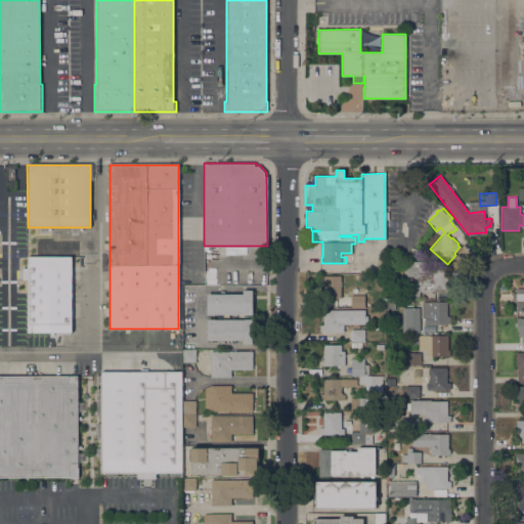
[(28,257),(72,257),(72,333),(28,333),(28,257)]
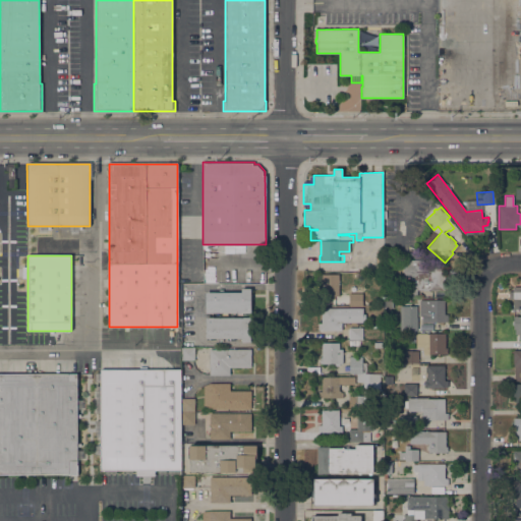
[(372,259),(372,270),(346,271),(346,261),(372,259)]
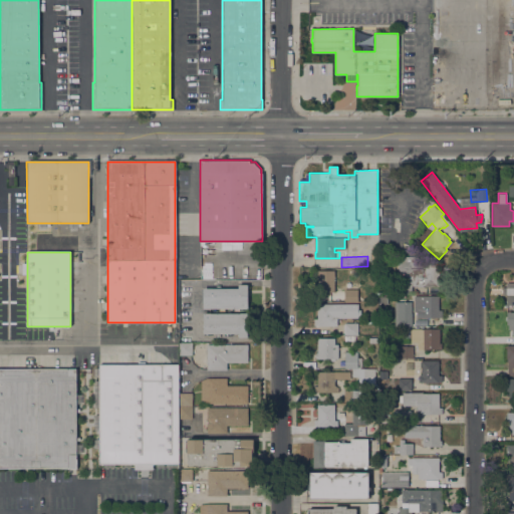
[(438,282),(441,282),(441,286),(418,286),(412,285),(412,293),(398,293),(398,281),(405,281),(405,273),(398,273),(398,256),(414,256),(414,268),(425,268),(425,264),(439,264),(438,282)]
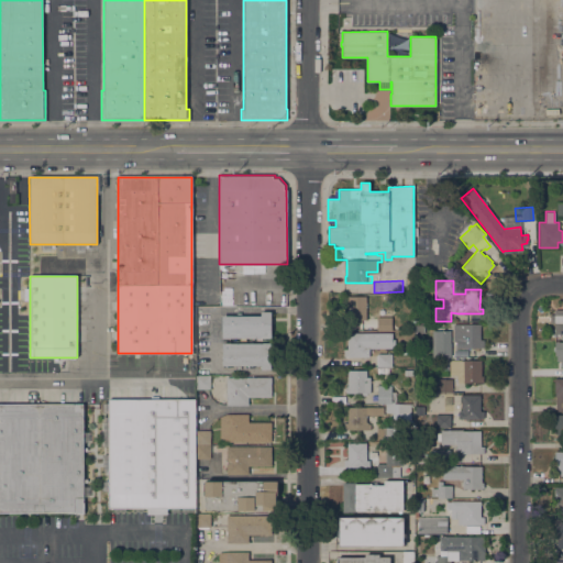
[(366,319),(348,319),(348,297),(366,297),(366,319)]
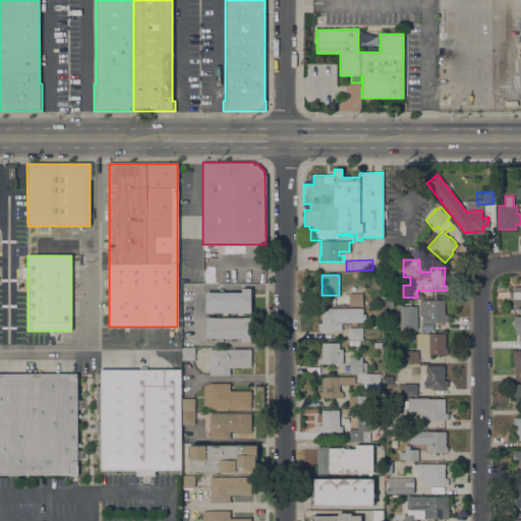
[(520,286),(520,309),(518,309),(518,312),(510,312),(510,307),(513,307),(513,298),(509,298),(509,291),(513,291),(513,286),(520,286)]
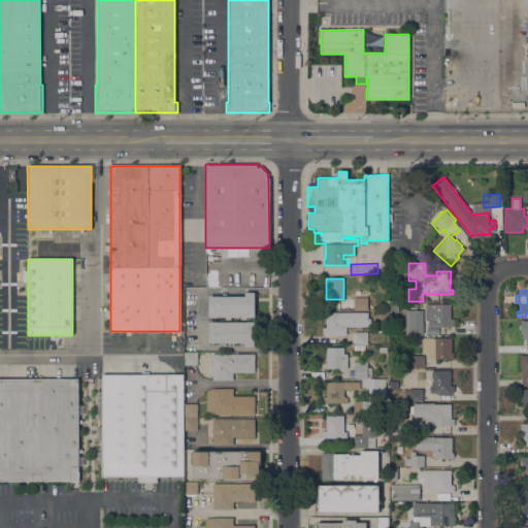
[(208,296),(222,296),(222,293),(226,293),(226,296),(244,296),(244,292),(254,292),(254,317),(208,317),(208,296)]
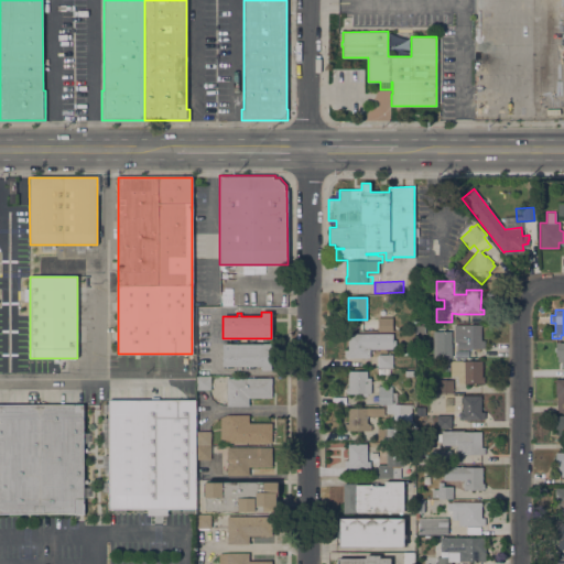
[(392,317),(392,331),(378,331),(378,317),(392,317)]
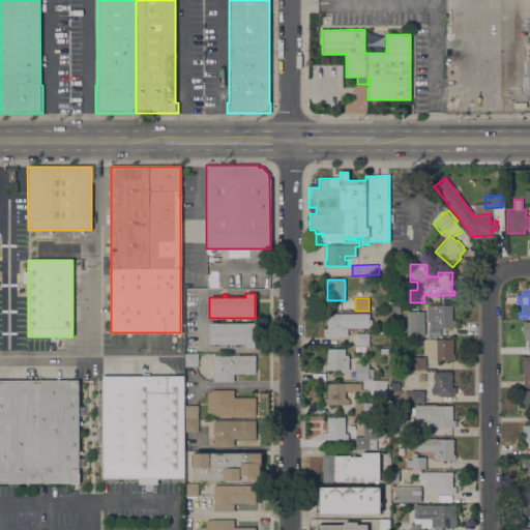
[(452,304),(452,320),(455,320),(455,327),(429,327),(429,321),(427,321),(427,305),(452,304)]
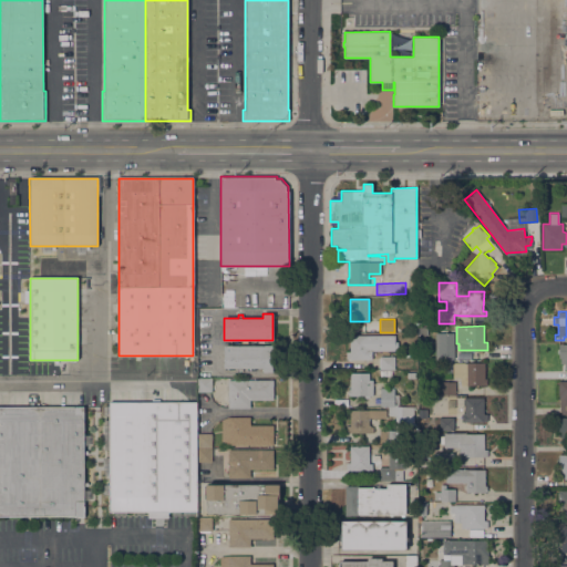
[(435,332),(453,332),(453,346),(454,346),(454,359),(435,359),(435,332)]
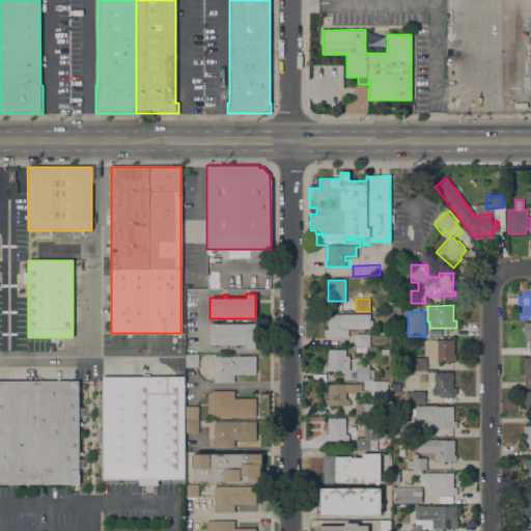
[(369,313),(369,319),(372,319),(372,326),(369,326),(369,328),(347,328),(347,336),(328,336),(324,336),(324,329),(328,329),(328,313),(345,313),(369,313)]
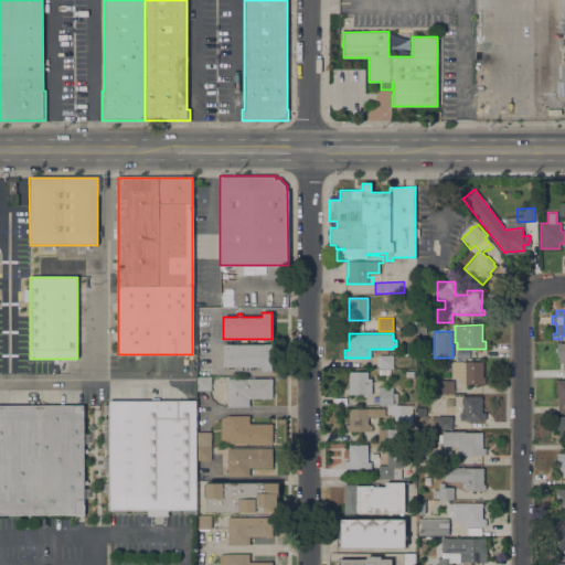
[(273,343),(272,371),(262,371),(262,366),(242,366),(242,370),(237,370),(237,366),(223,366),(223,343),(273,343)]
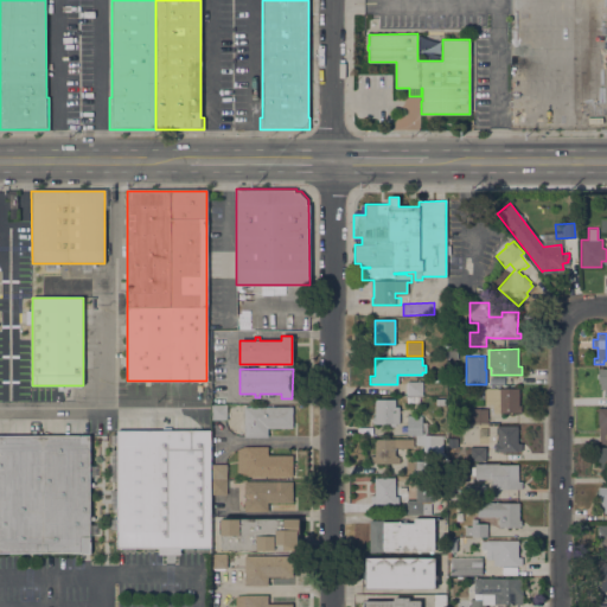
[(407,395),(407,381),(426,381),(426,384),(422,384),(422,395),(407,395)]
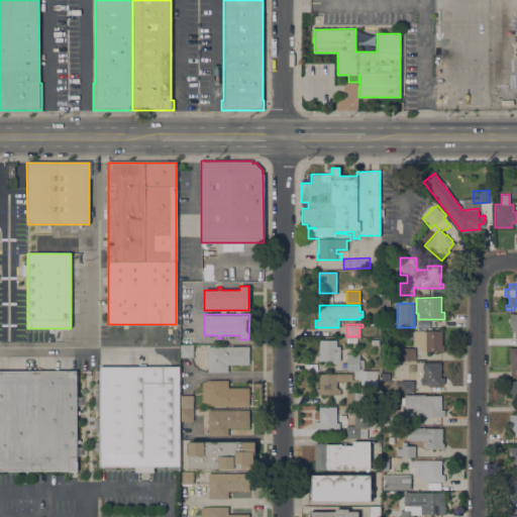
[(442,330),(442,346),(444,346),(444,351),(420,351),(419,343),(413,343),(413,330),(442,330)]
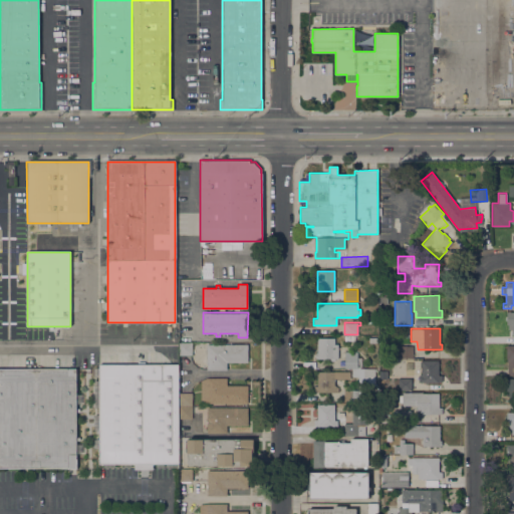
[(334,338),(334,343),(337,343),(337,358),(315,358),(315,352),(317,352),(317,337),(334,338)]
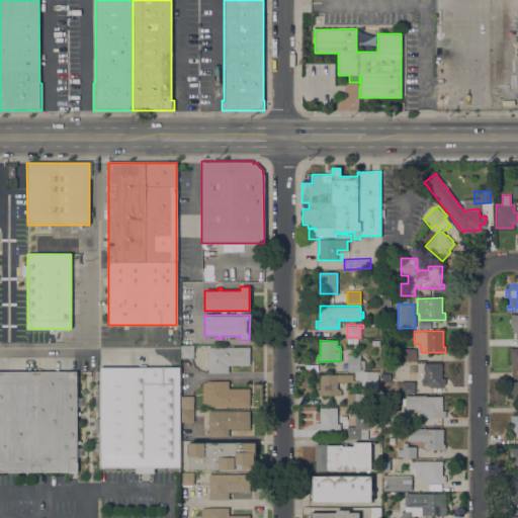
[(193,357),(180,358),(180,346),(193,346),(193,357)]
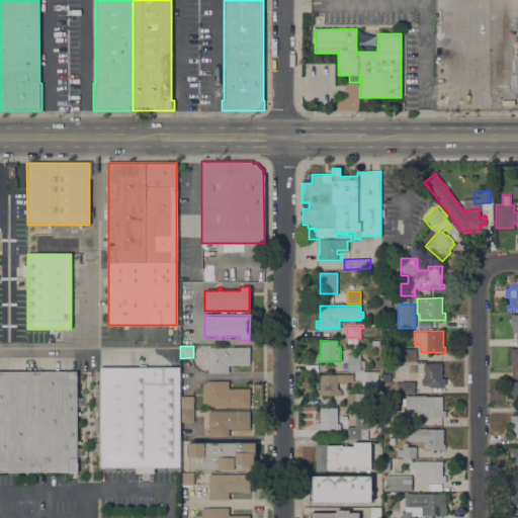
[(249,347),(249,365),(229,365),(229,372),(208,372),(208,347),(249,347)]
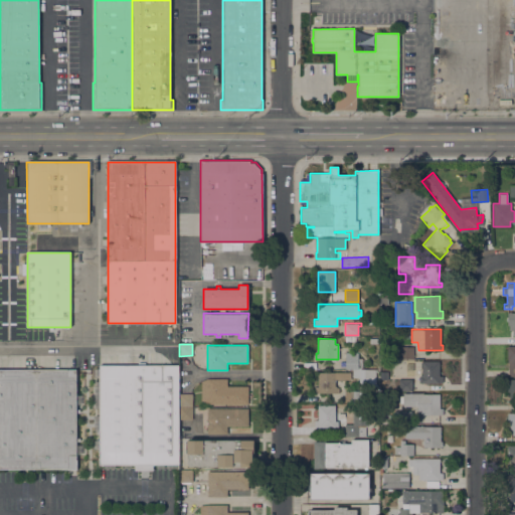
[(514,375),(514,345),(506,346),(507,376),(514,375)]
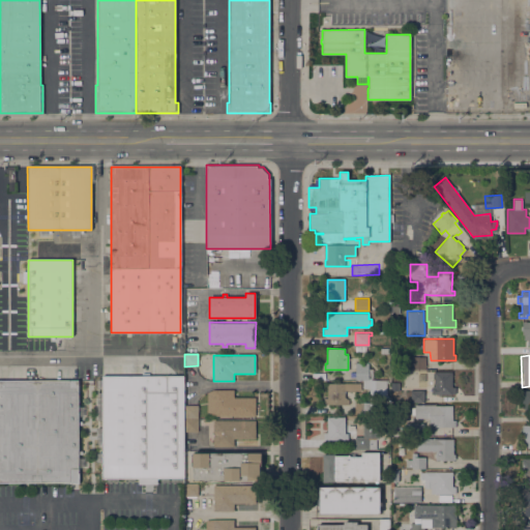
[(425,356),(425,369),(410,369),(411,356),(425,356)]
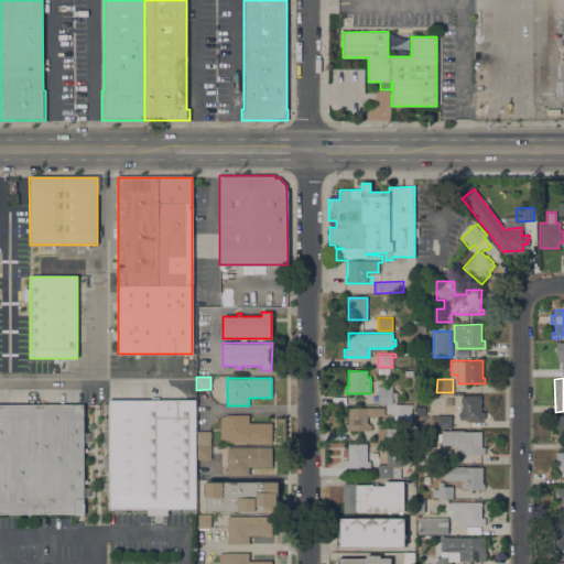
[(386,403),(378,403),(378,386),(392,386),(392,392),(398,392),(398,397),(397,397),(397,402),(394,402),(394,405),(386,405),(386,403)]
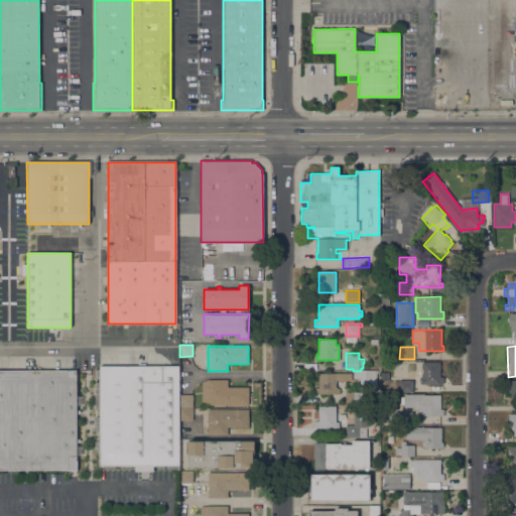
[(440,362),(440,377),(443,377),(443,383),(439,383),(439,384),(420,384),(420,376),(423,376),(423,362),(440,362)]
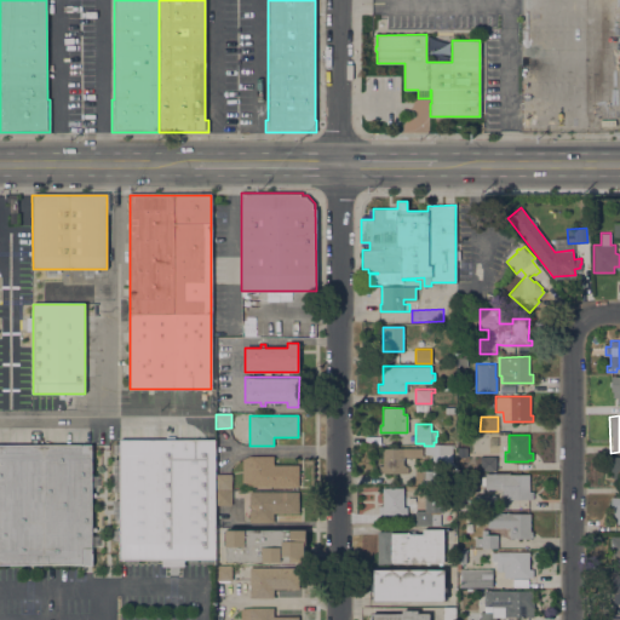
[(216,505),(216,560),(185,560),(185,563),(160,563),(160,560),(119,560),(119,440),(214,440),(214,474),(216,474),(216,491),(216,505)]
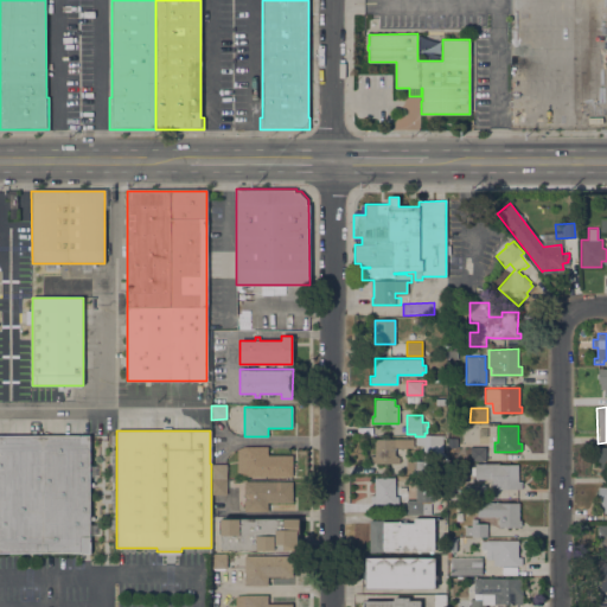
[(90,553),(0,553),(0,435),(90,435),(90,553)]
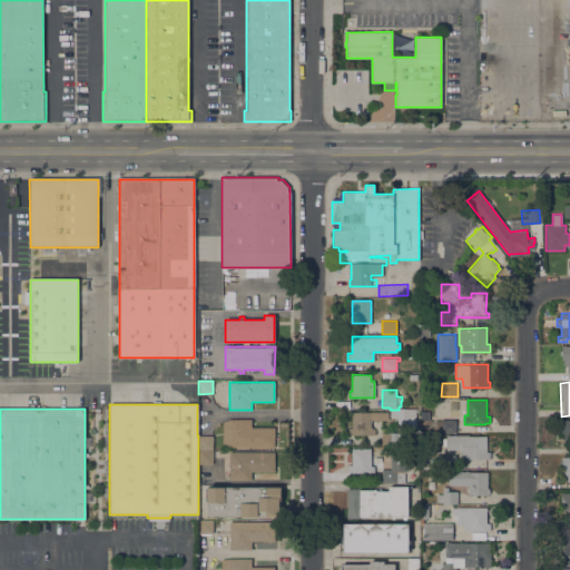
[(416,410),(418,411),(415,411),(415,424),(418,424),(418,436),(399,436),(399,445),(381,445),(381,432),(397,432),(397,418),(390,418),(390,410),(399,410),(416,410)]
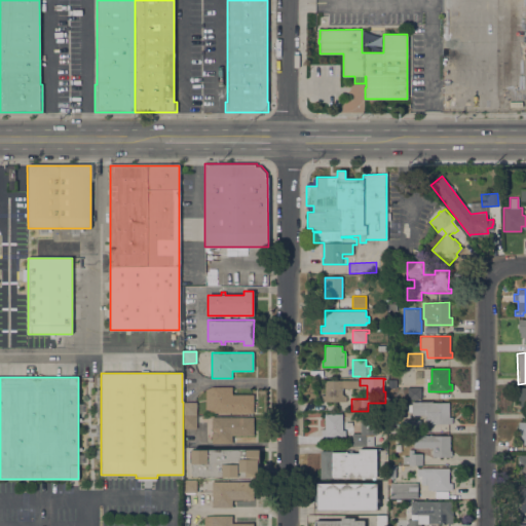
[(397,387),(388,387),(388,379),(396,379),(397,387)]
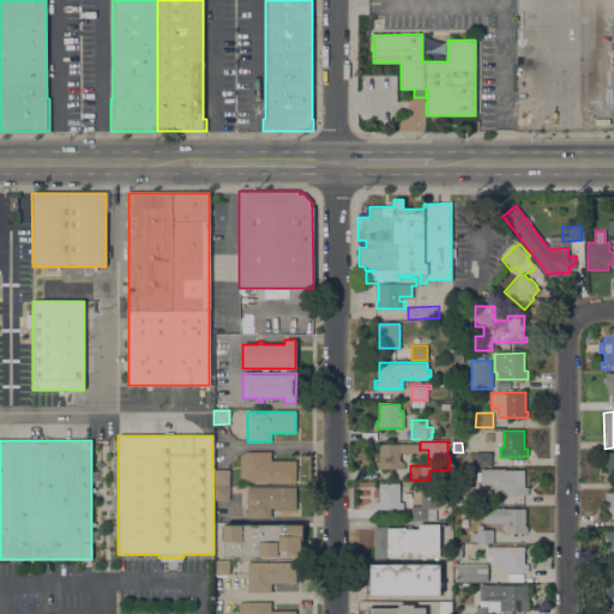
[(417,444),(417,452),(411,452),(411,453),(403,453),(403,452),(399,452),(399,459),(401,459),(401,462),(403,462),(403,468),(375,468),(375,461),(379,461),(379,444),(417,444)]
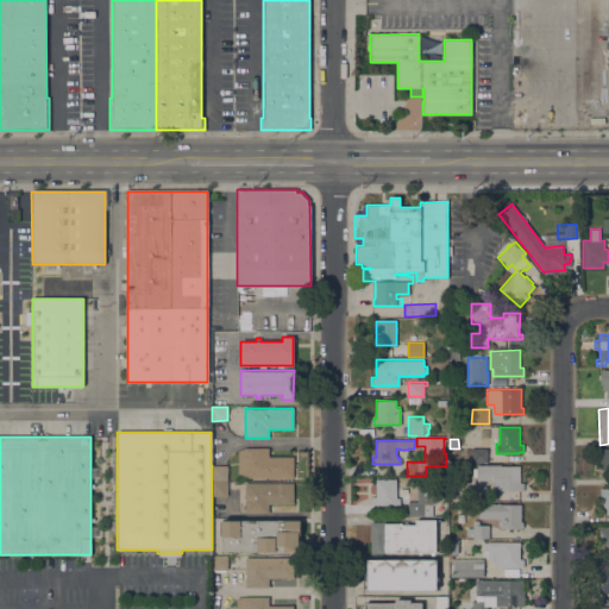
[(269,447),(269,457),(294,457),(293,478),(245,477),(238,476),(238,450),(245,447),(269,447)]
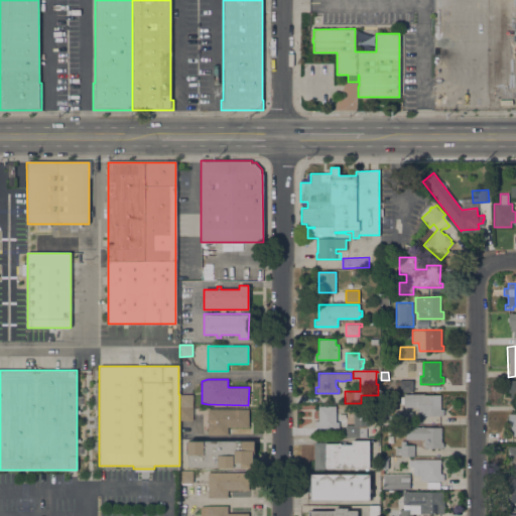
[(412,379),(412,391),(400,391),(400,379),(412,379)]
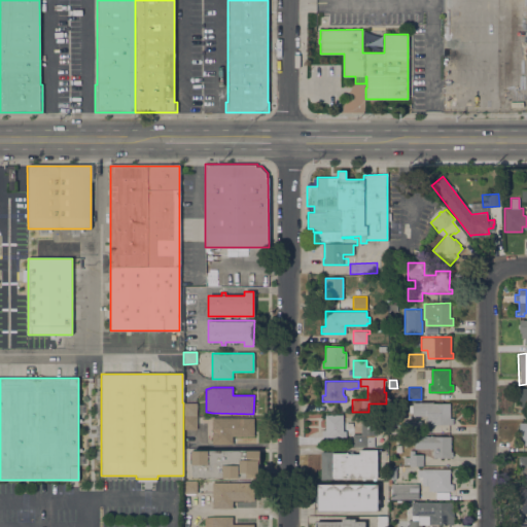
[(183,417),(183,402),(197,402),(197,417),(183,417)]
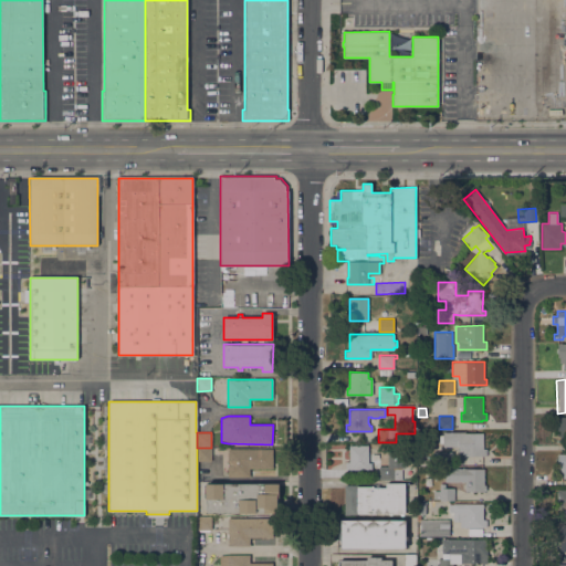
[(464,432),(486,433),(486,456),(464,456),(464,453),(459,453),(459,446),(443,446),(443,443),(440,443),(440,436),(442,436),(442,432),(464,432)]
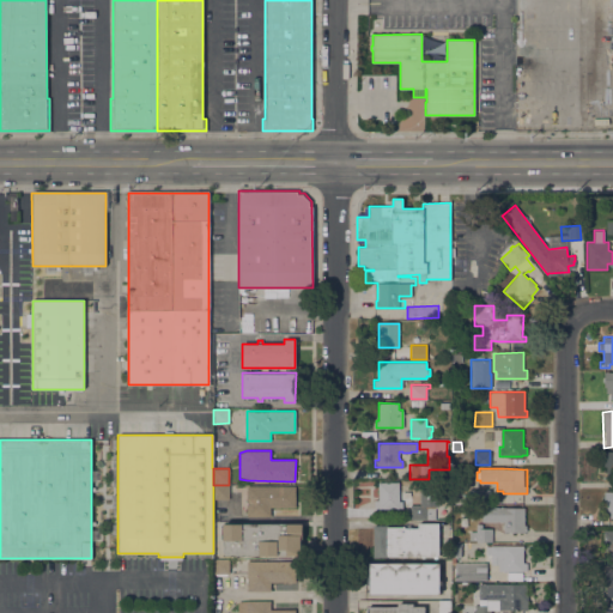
[(399,483),(399,481),(408,481),(408,486),(399,486),(399,504),(378,504),(378,483),(399,483)]
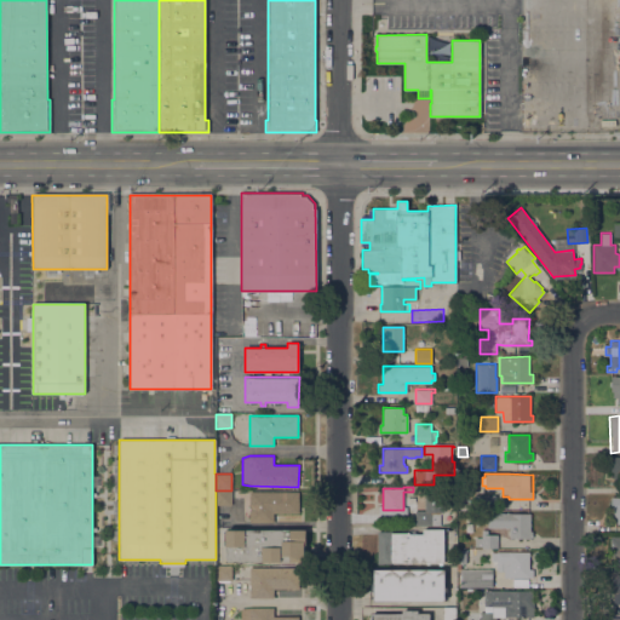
[(231,505),(216,505),(216,491),(231,491),(231,505)]
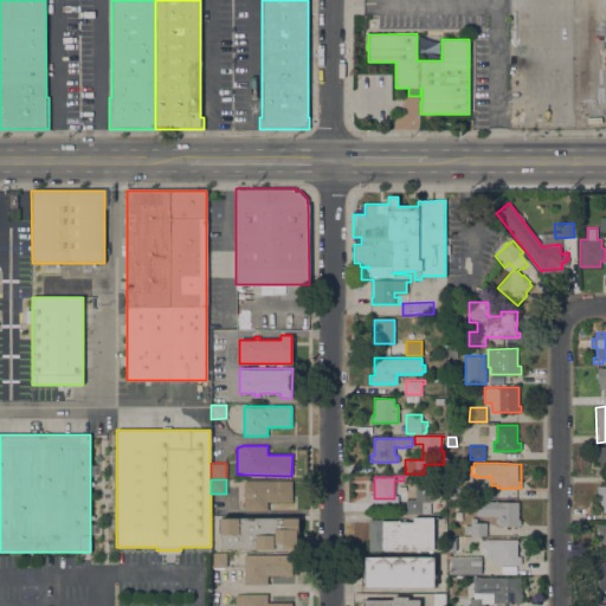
[(291,481),(291,501),(268,501),(268,510),(244,510),(244,479),(291,481)]
